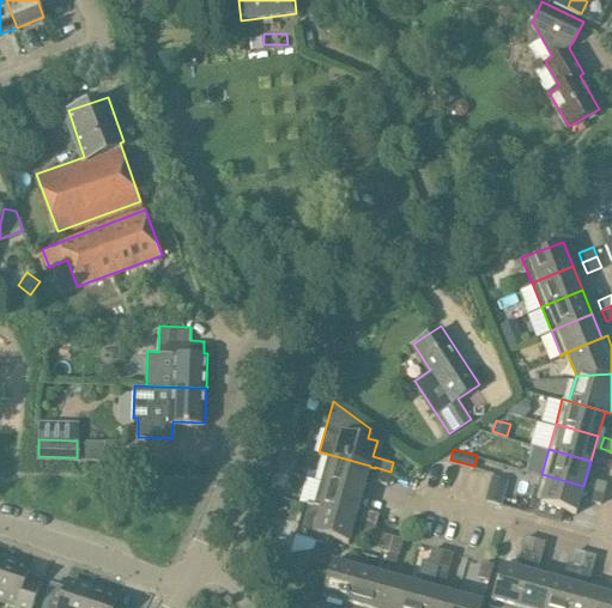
[(363,491),(370,467),(370,466),(319,451),(319,453),(327,455),(321,479),(363,491)]
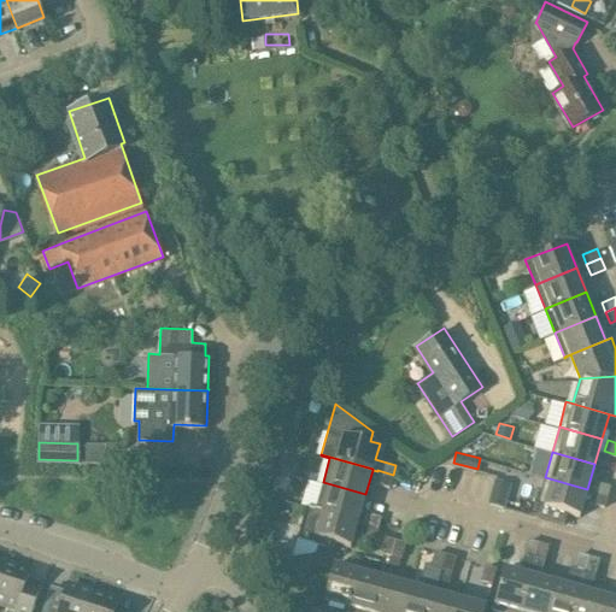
[(377,470),(377,471),(375,481),(389,484),(393,475),(377,470)]
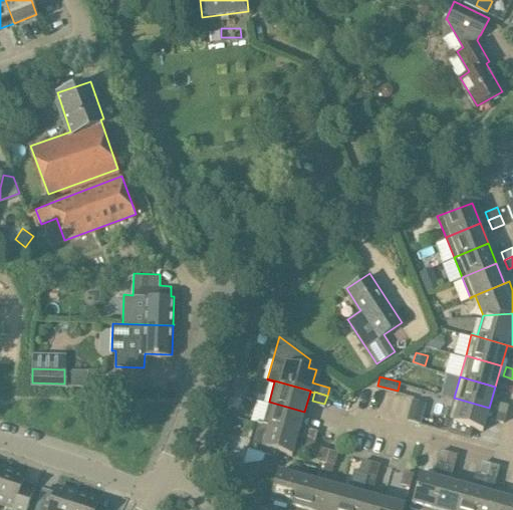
[(422,418),(428,397),(416,394),(409,415),(422,418)]
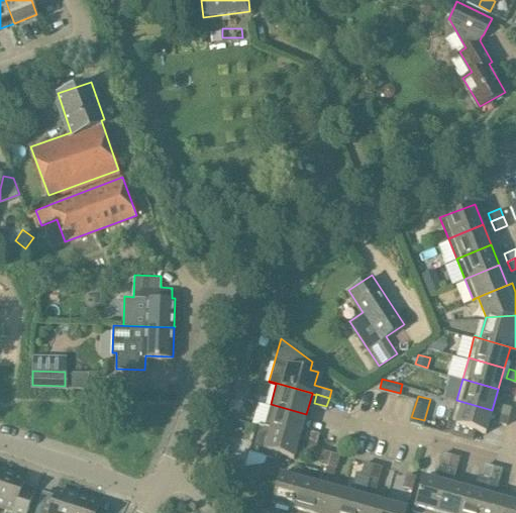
[(492,410),(456,400),(450,421),(486,431),(492,410)]
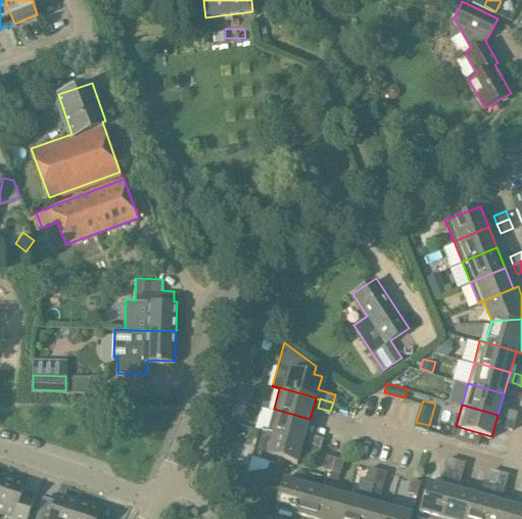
[(503,416),(515,419),(518,410),(505,407),(503,416)]
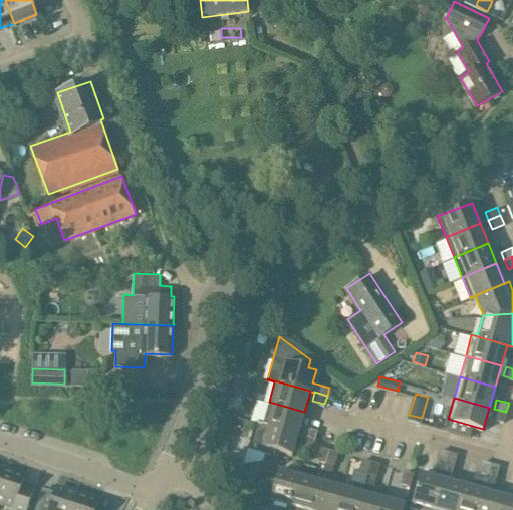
[(263,423),(298,433),(304,412),(269,402),(263,422),(263,423)]
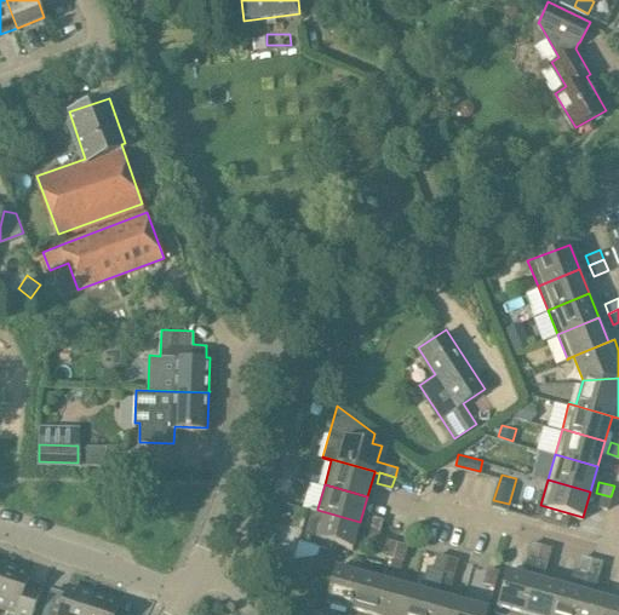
[(596,493),(594,504),(608,507),(611,496),(596,493)]
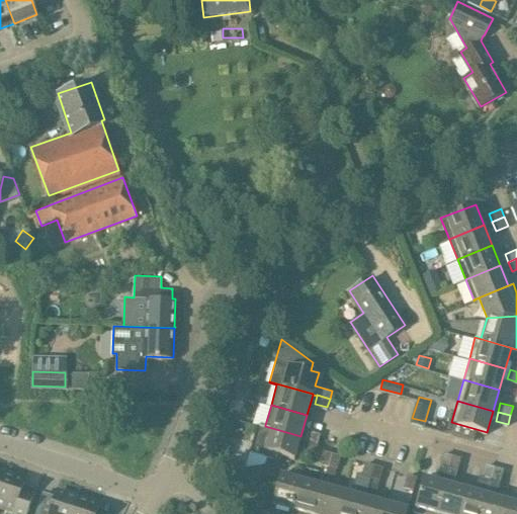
[(294,457),(300,436),(265,426),(265,425),(258,423),(250,450),(268,455),(269,454),(280,458),(282,454),(294,457)]
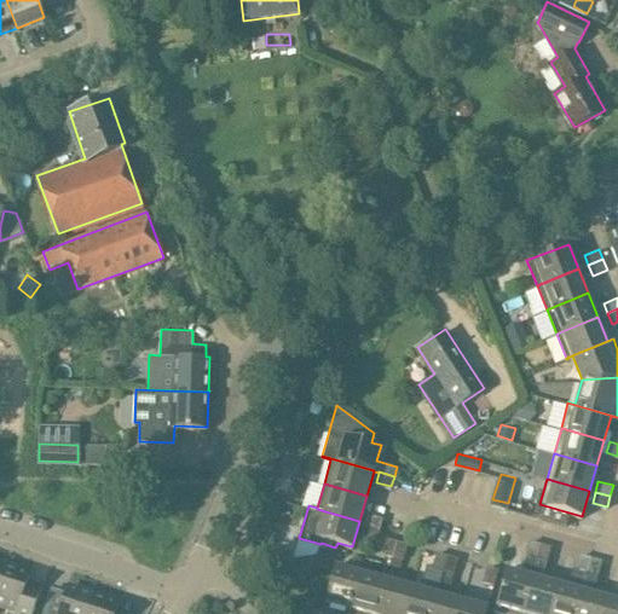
[(365,522),(380,527),(382,516),(368,511),(365,522)]
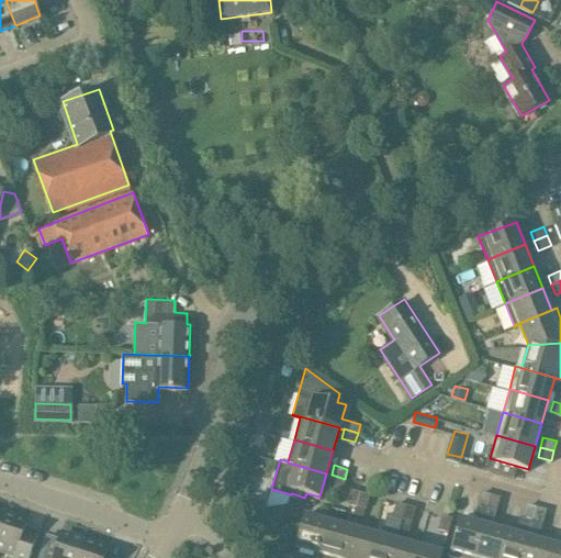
[(332,475),(328,484),(343,488),(345,479),(332,475)]
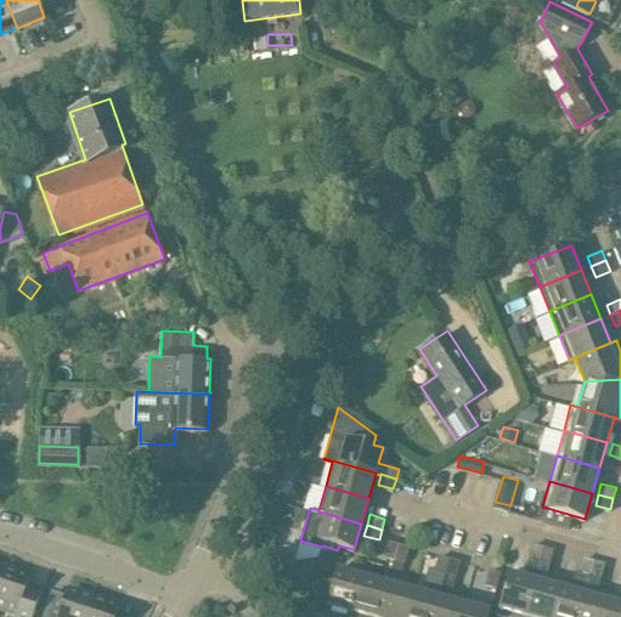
[(399,542),(389,539),(384,555),(395,558),(399,542)]
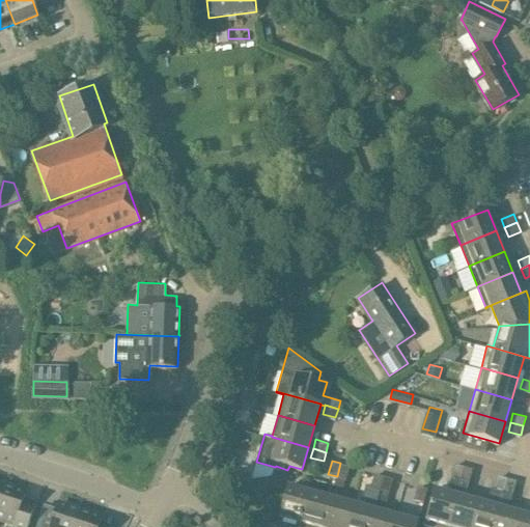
[(340,463),(337,476),(346,479),(351,466),(340,463)]
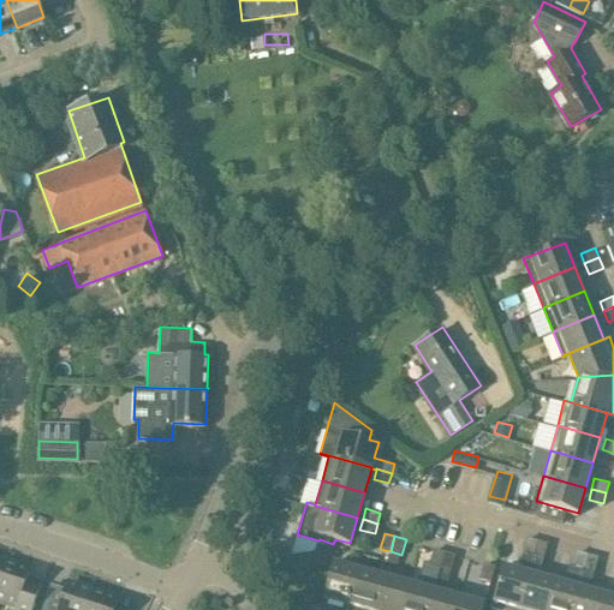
[(518,609),(529,572),(538,539),(528,536),(519,568),(504,563),(492,606),(504,609),(518,609)]
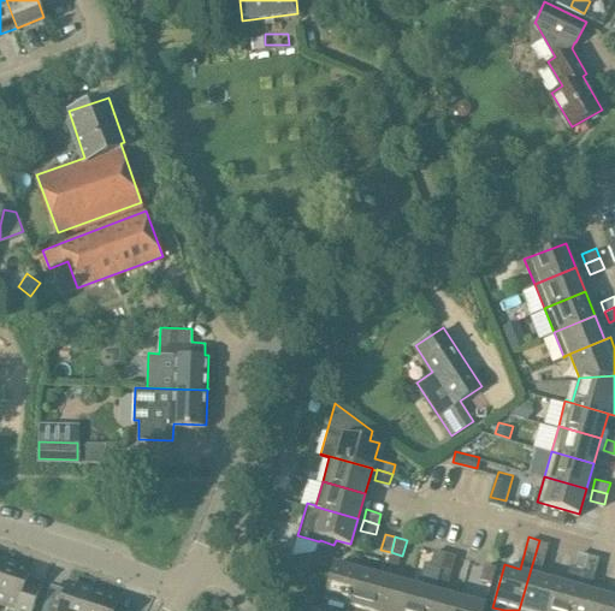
[(545,610),(555,579),(539,575),(549,543),(539,540),(530,573),(519,610),(545,610)]
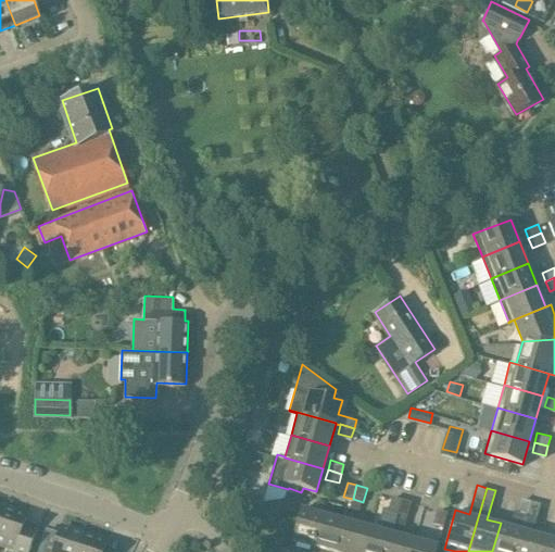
[(253,489),(243,490),(244,502),(254,501),(253,489)]
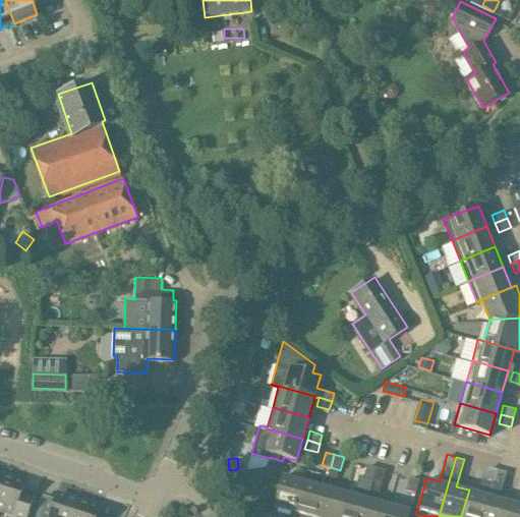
[(269,458),(267,466),(265,474),(279,478),(283,461),(269,458)]
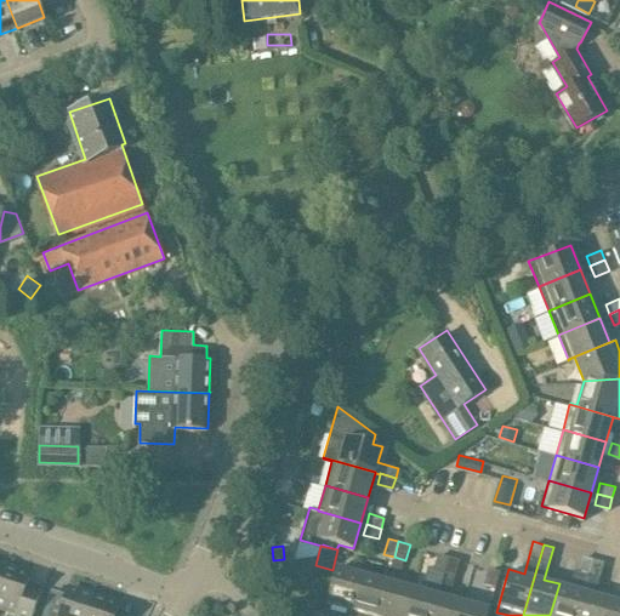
[(432,615),(449,555),(439,553),(436,566),(430,565),(425,581),(426,582),(424,589),(414,587),(404,615),(432,615)]
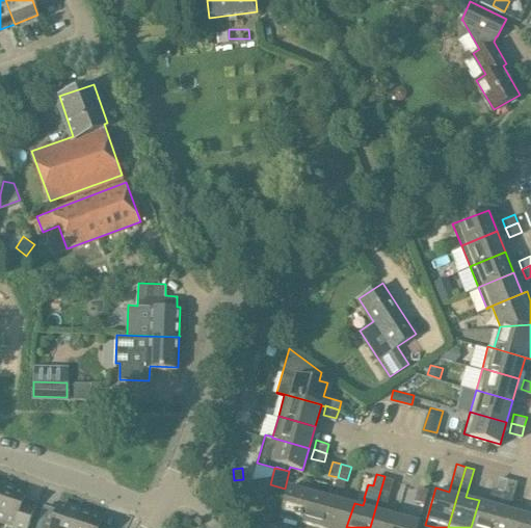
[(393,527),(397,515),(376,509),(381,489),(390,492),(394,478),(385,476),(370,527),(393,527)]
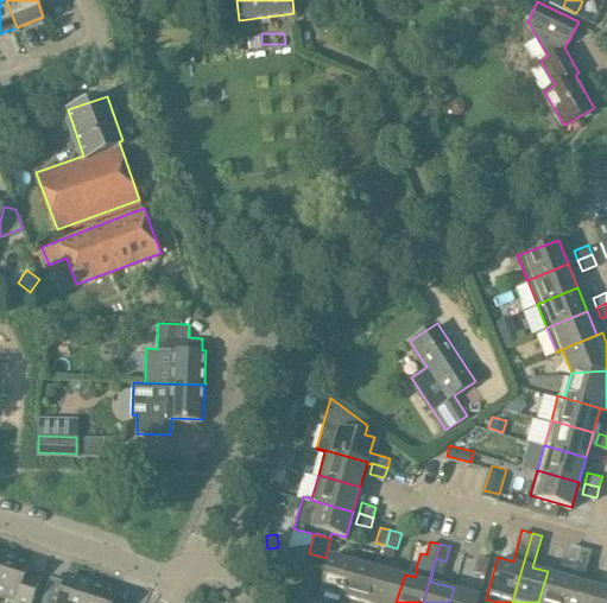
[(581,546),(571,544),(567,559),(577,562),(581,546)]
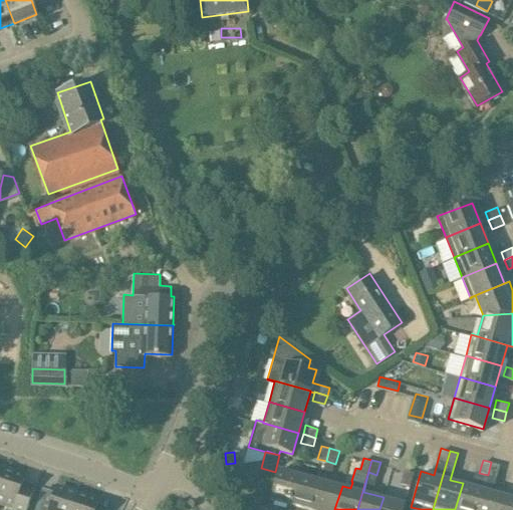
[(491,462),(488,475),(497,478),(501,465),(491,462)]
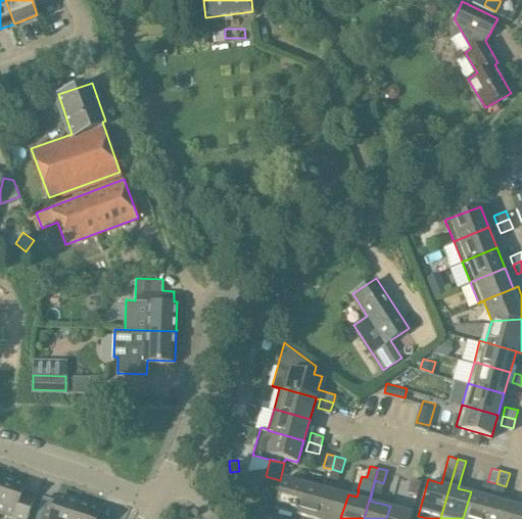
[(0,487),(0,510),(14,515),(13,518),(27,518),(34,498),(22,493),(26,482),(4,475),(0,487)]
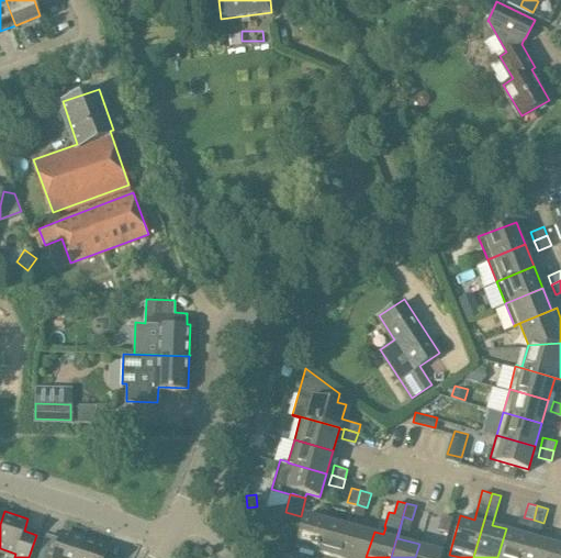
[(316,557),(328,519),(304,512),(291,557),(316,557)]
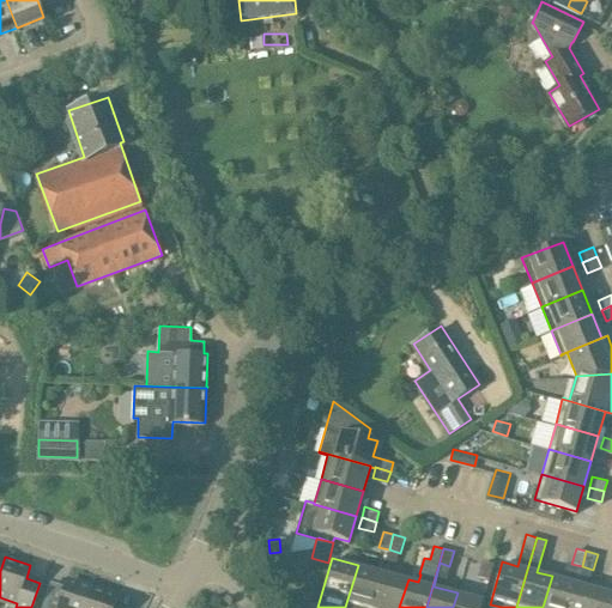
[(483,559),(479,575),(490,578),(495,563),(483,559)]
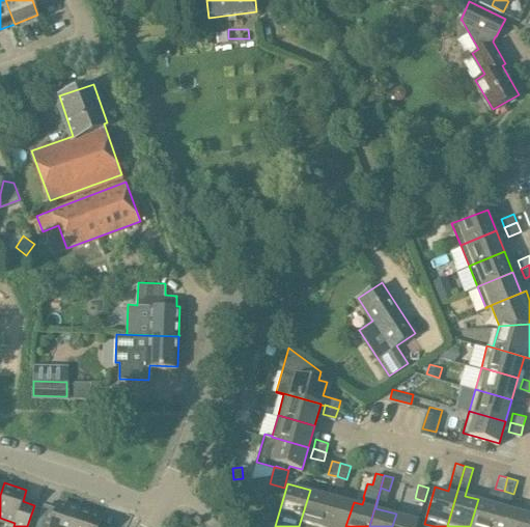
[(301,526),(323,526),(332,496),(310,490),(299,526),(300,526),(301,526)]
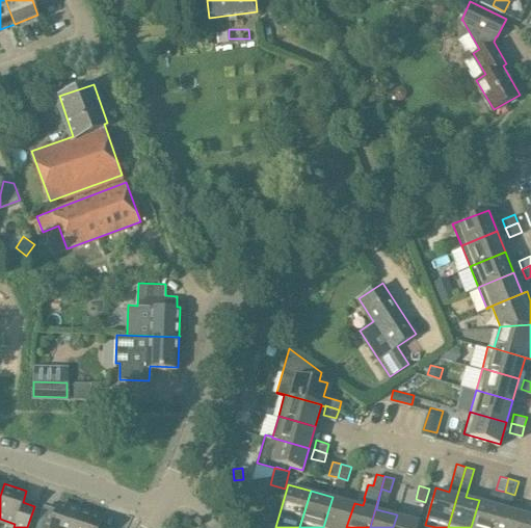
[(346,527),(354,503),(333,497),(323,527),(346,527)]
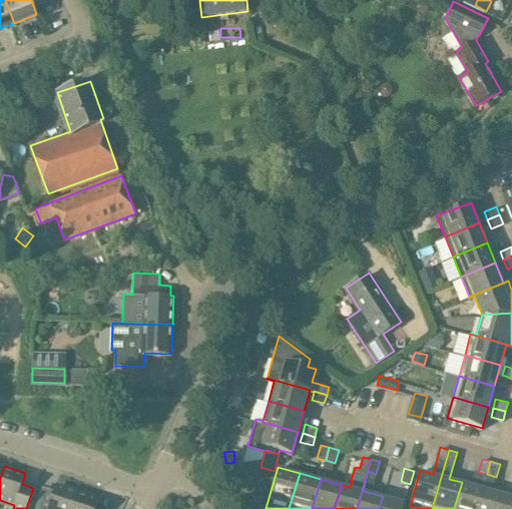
[(379,508),(402,508),(410,484),(401,481),(397,480),(391,499),(383,496),(379,508)]
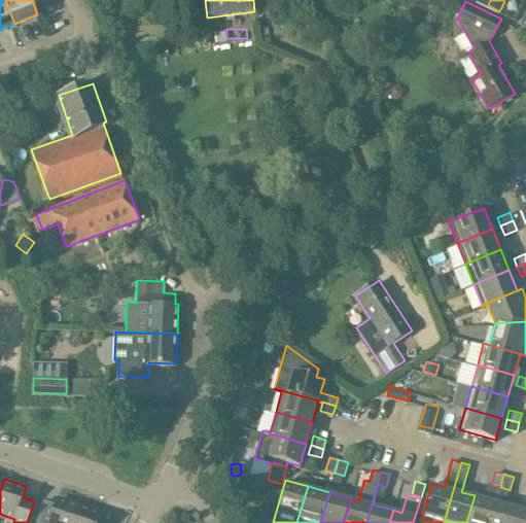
[(489,522),(496,501),(475,495),(466,522),(489,522)]
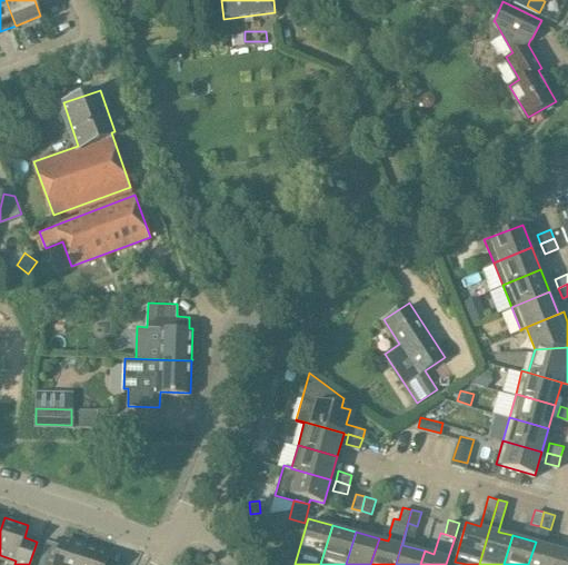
[(79,564),(86,545),(62,536),(59,548),(46,544),(38,564),(79,564)]
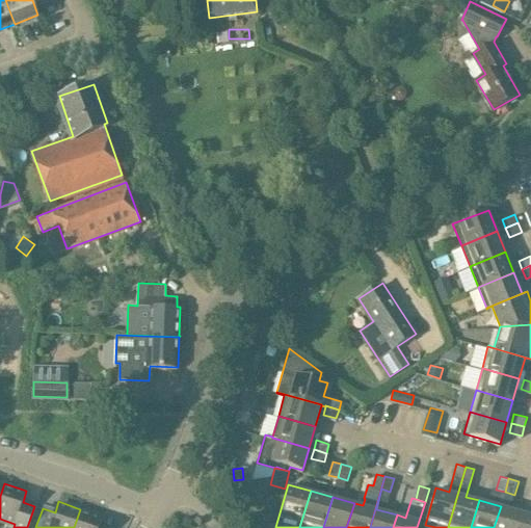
[(518,527),(522,512),(501,506),(494,527),(518,527)]
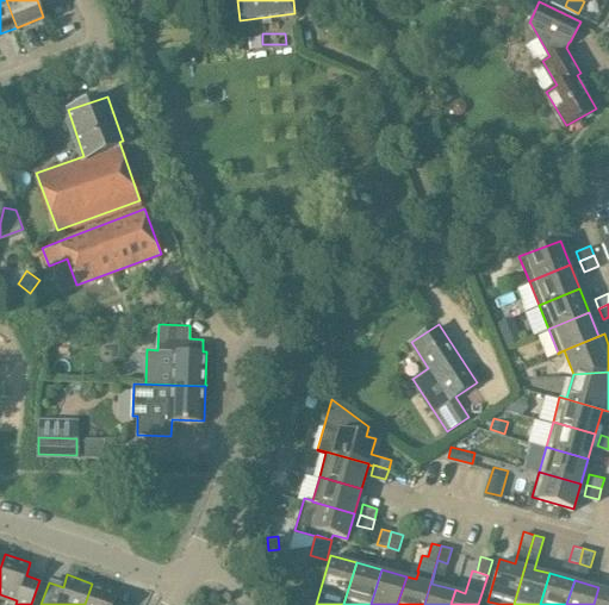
[(92,584),(85,604),(115,604),(113,604),(118,592),(92,584)]
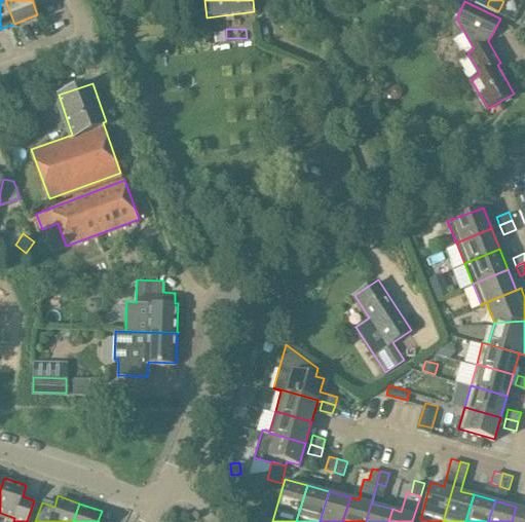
[(524,509),(516,507),(512,521),(524,521),(524,509)]
